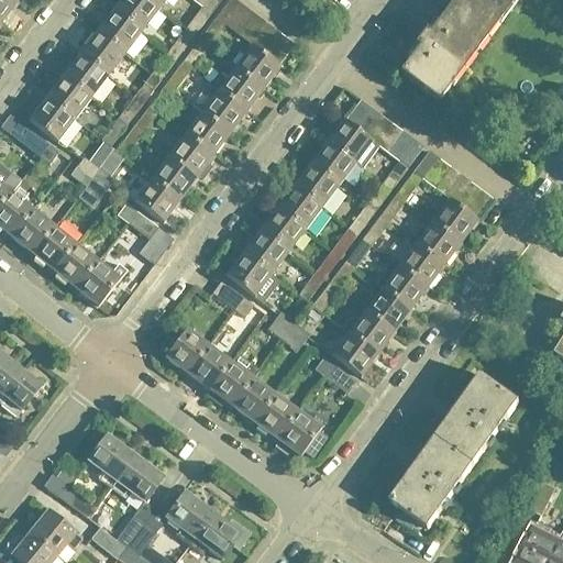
[(0,0),(0,25),(17,4),(10,0),(0,0)]
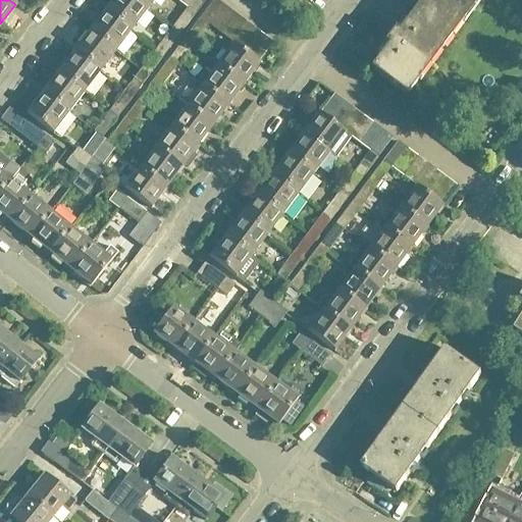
[(131,31),(147,10),(133,0),(112,0),(105,11),(131,31)]
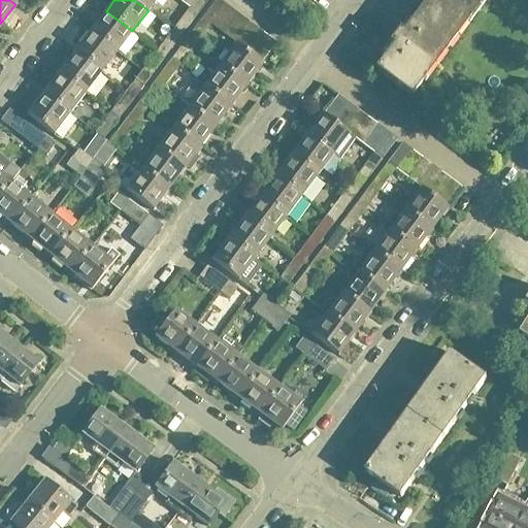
[(134,0),(149,10),(156,0),(134,0)]
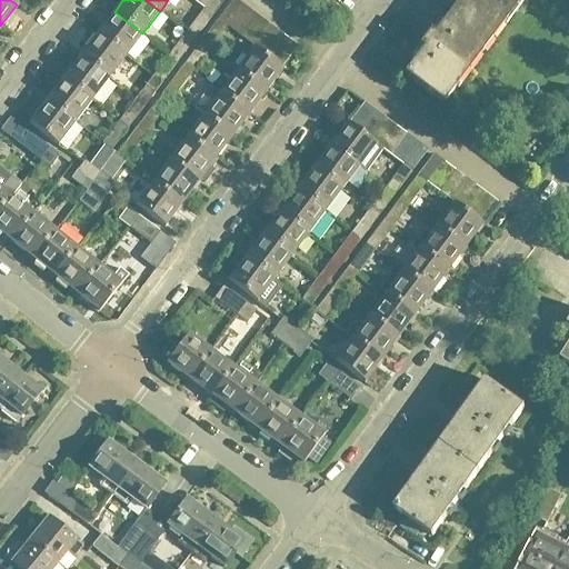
[(207,0),(202,8),(203,9),(212,16),(223,0),(207,0)]
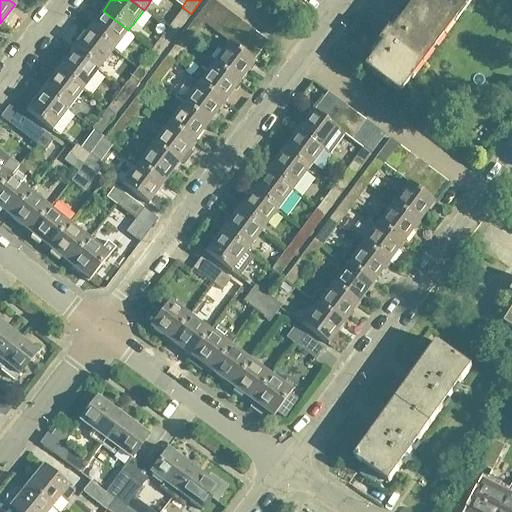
[(204,23),(206,25),(220,6),(212,0),(210,0),(196,18),(204,23)]
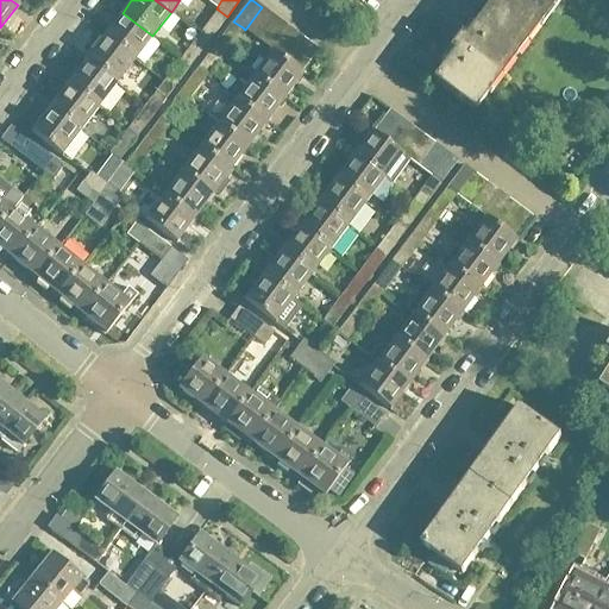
[(537,23),(548,8),(551,11),(552,10),(548,7),(554,0),(493,0),(483,12),(526,44),(540,25),(537,23)]
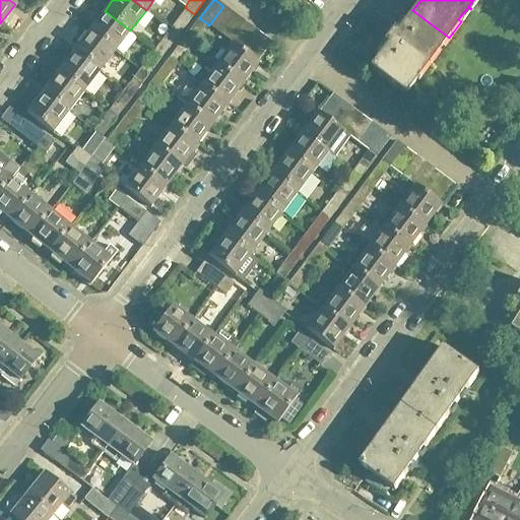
[(209,25),(218,33),(234,13),(223,6),(209,25)]
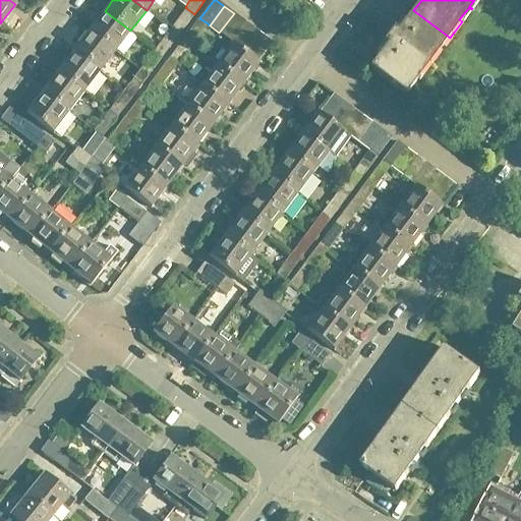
[(184,29),(194,14),(186,8),(171,30),(179,36),(184,29)]
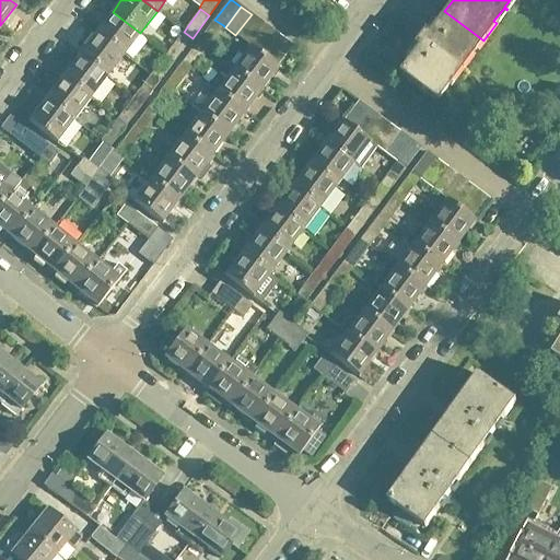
[(470,57),(483,41),(444,11),(426,36),(423,34),(424,34),(422,33),(411,47),(412,48),(413,47),(416,49),(412,54),(409,59),(405,56),(404,57),(408,60),(396,74),(434,104),(448,85),(446,84),(456,70),(459,72),(459,71),(457,69),(468,56),(470,57)]
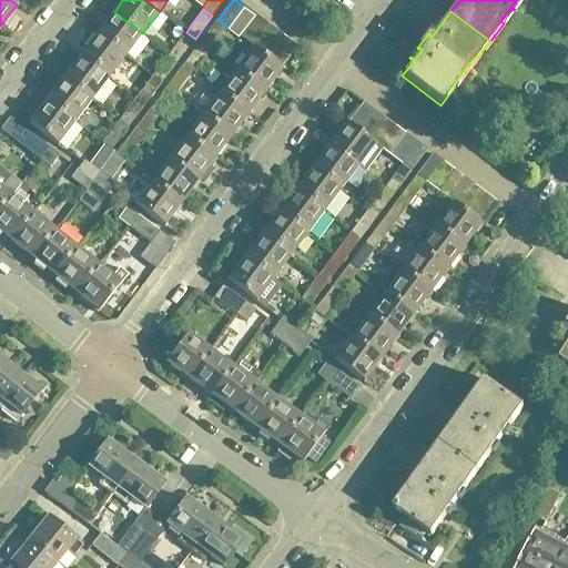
[(125,56),(142,33),(114,12),(97,34),(125,56)]
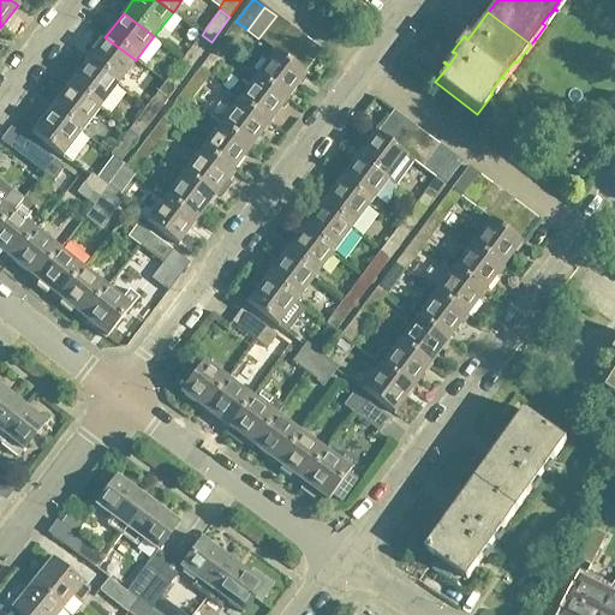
[(258,39),(270,47),(287,24),(276,16),(258,39)]
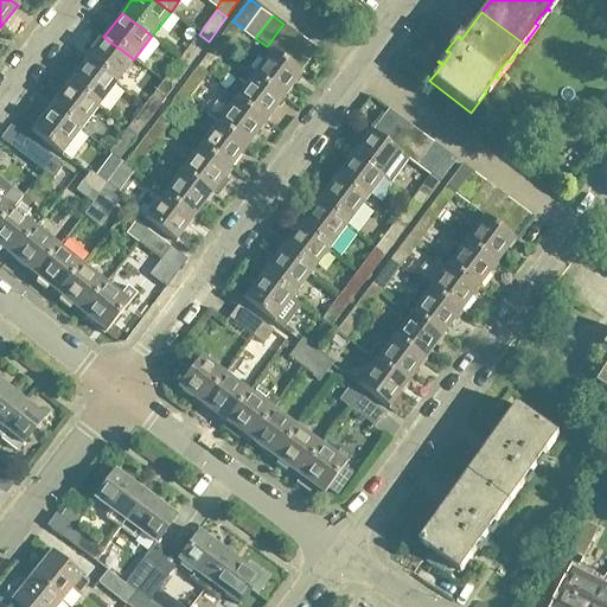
[(215,46),(224,52),(242,27),(232,21),(215,46)]
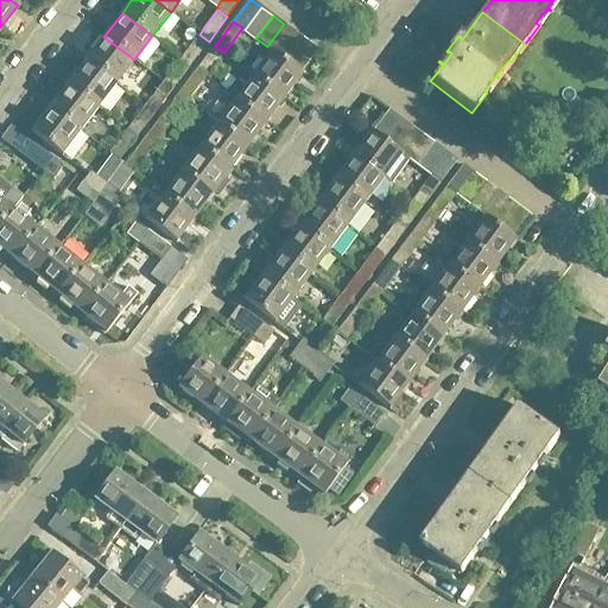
[(267,46),(271,50),(278,55),(296,32),(284,24),(267,46)]
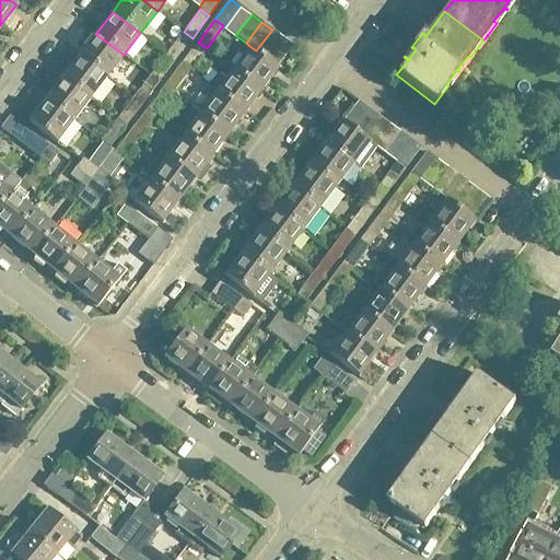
[(256,50),(267,59),(282,38),(272,30),(256,50)]
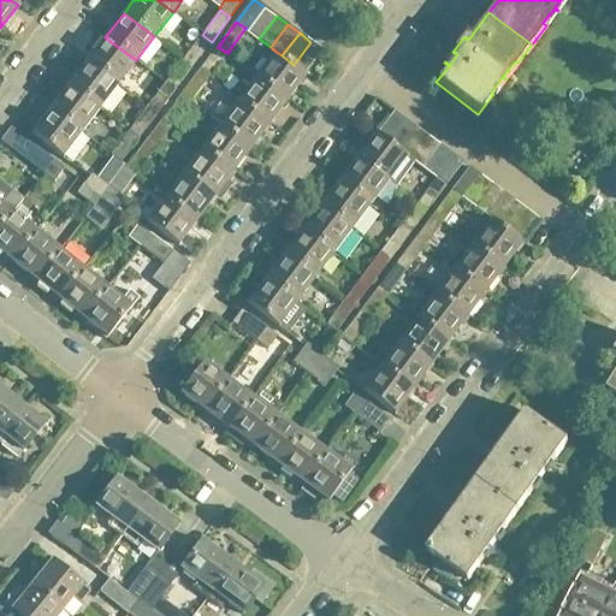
[(193,66),(212,42),(202,35),(183,59),(193,66)]
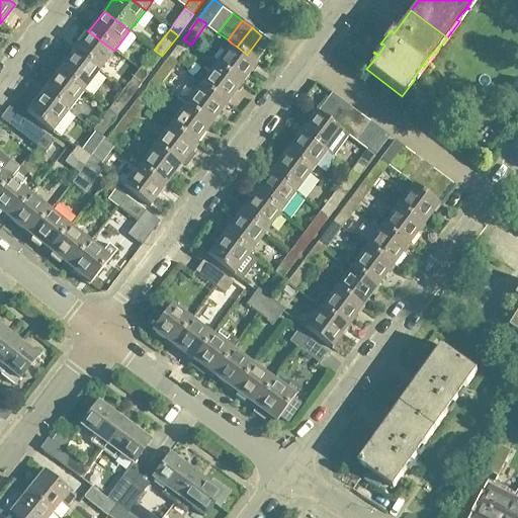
[(99,71),(114,51),(88,31),(73,52),(99,71)]
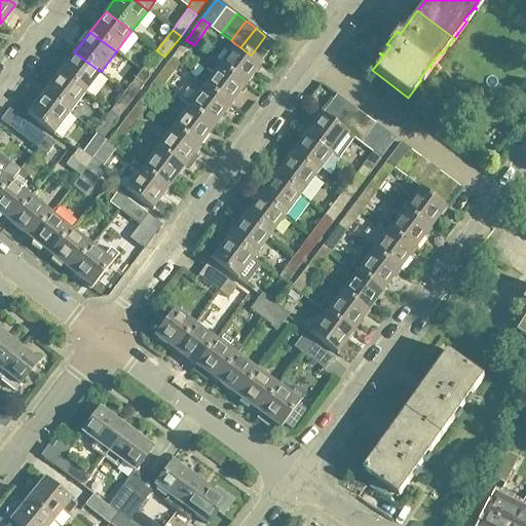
[(275,43),(265,36),(251,55),(260,62),(275,43)]
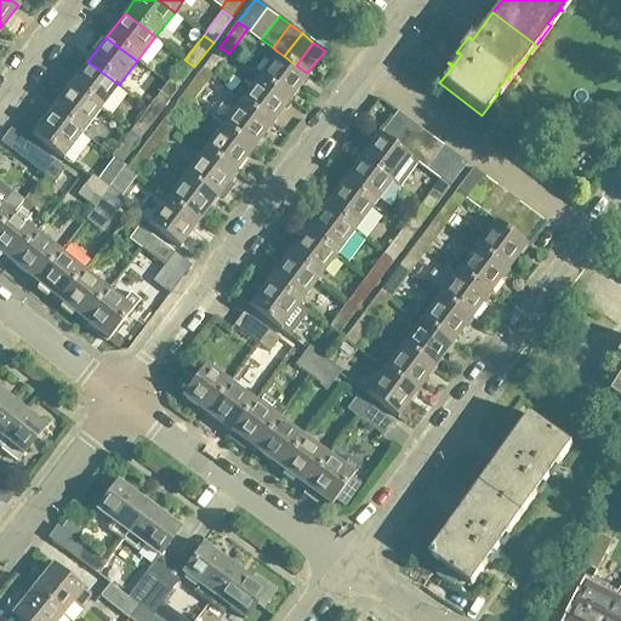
[(200,72),(210,79),(229,53),(220,47),(200,72)]
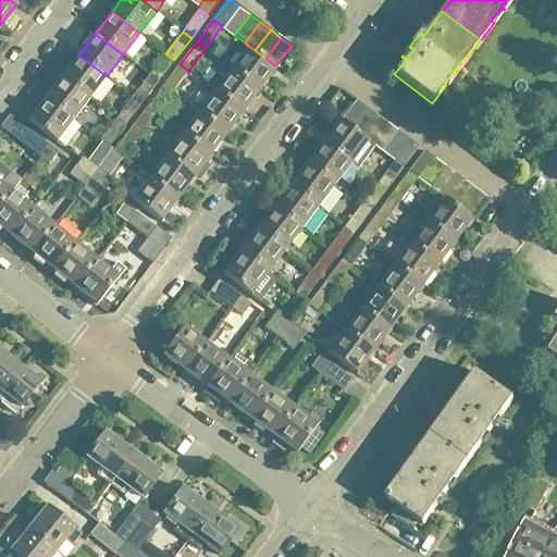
[(265,59),(255,50),(248,46),(247,47),(248,48),(233,69),(260,90),(276,69),(276,70),(277,67),(275,65),(265,59)]
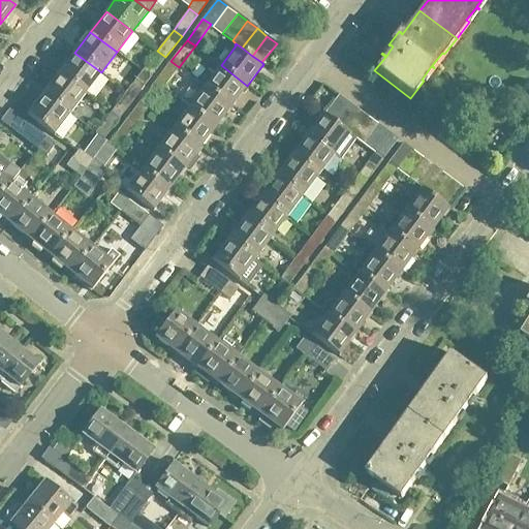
[(156,70),(165,57),(157,51),(147,64),(142,71),(150,78),(156,70)]
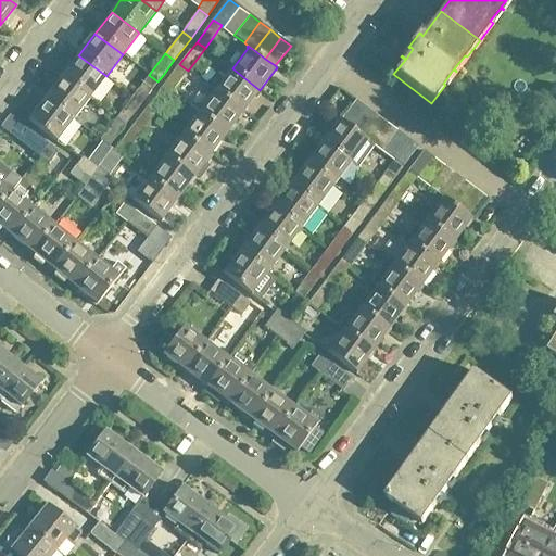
[(89,98),(106,76),(78,55),(62,77),(89,98)]
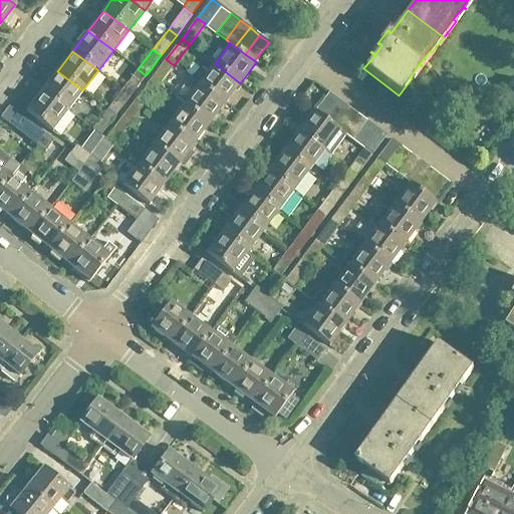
[(240,83),(215,63),(208,58),(202,67),(208,72),(199,83),(225,103),(240,83)]
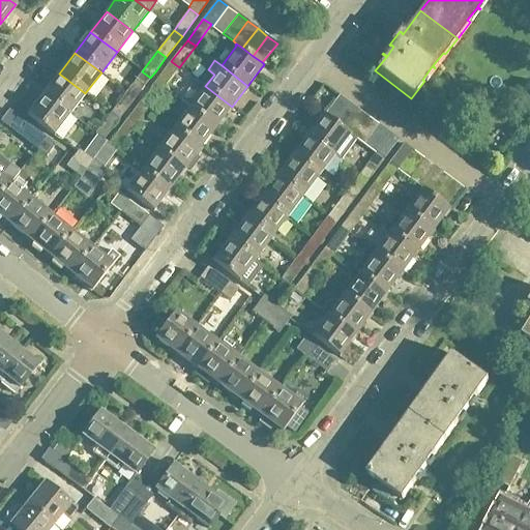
[(155,82),(164,88),(179,67),(171,61),(155,82)]
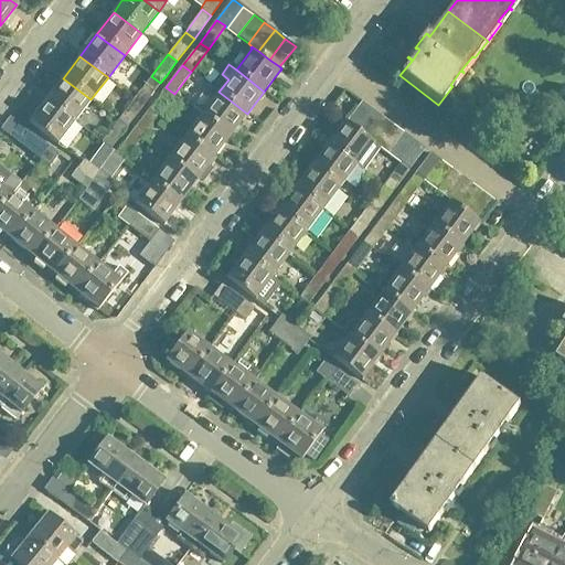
[(144,105),(160,83),(151,76),(135,98),(144,105)]
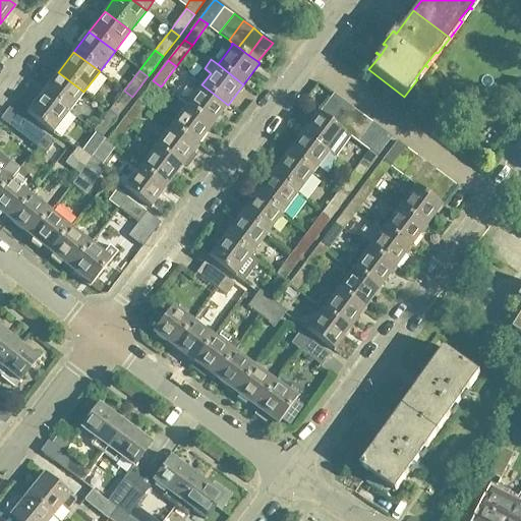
[(68,112),(83,92),(58,72),(42,93),(68,112)]
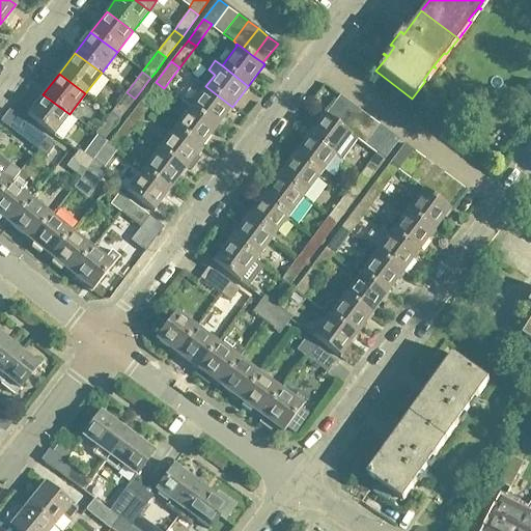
[(148,109),(159,94),(164,88),(156,82),(140,103),(148,109)]
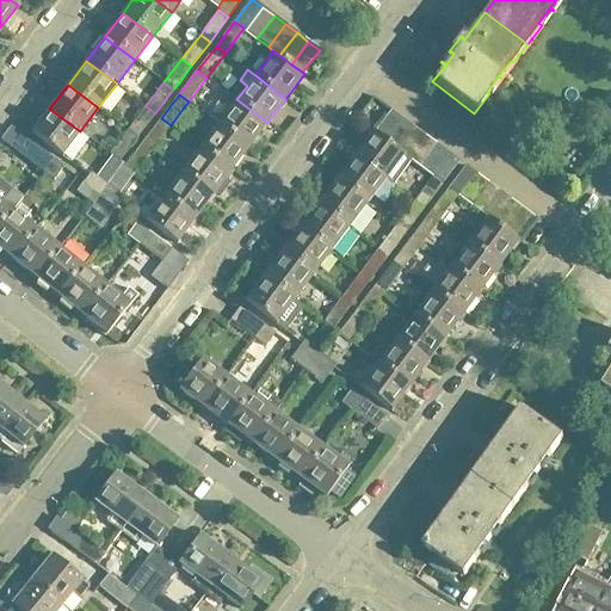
[(250,147),(267,123),(236,99),(218,124),(250,147)]
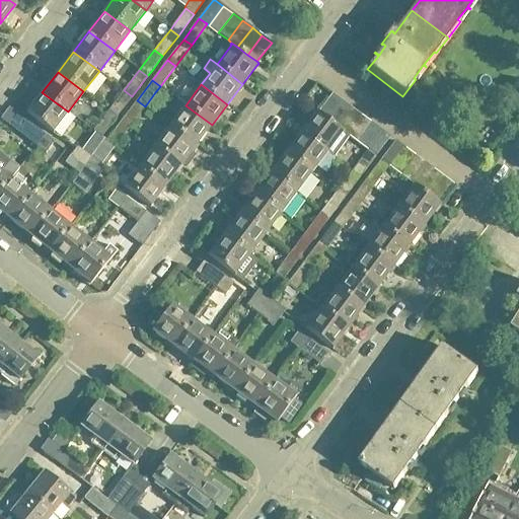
[(117,118),(132,96),(124,90),(108,112),(117,118)]
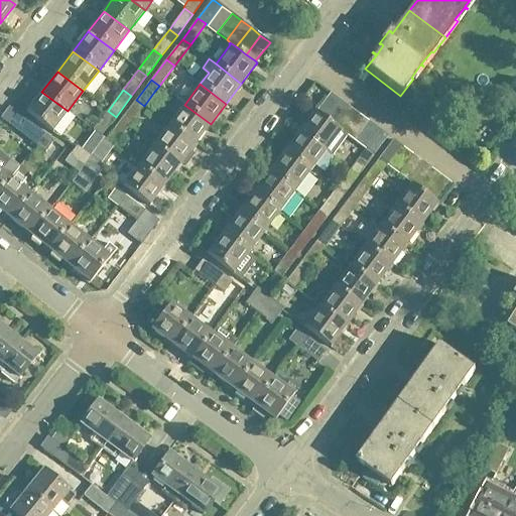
[(52,131),(68,111),(41,92),(27,111),(26,110),(25,112),(52,133),(53,131),(52,131)]
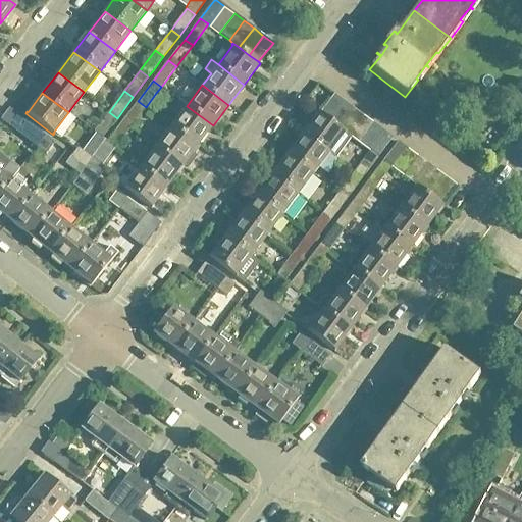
[(330,121),(345,102),(334,95),(319,113),(330,121)]
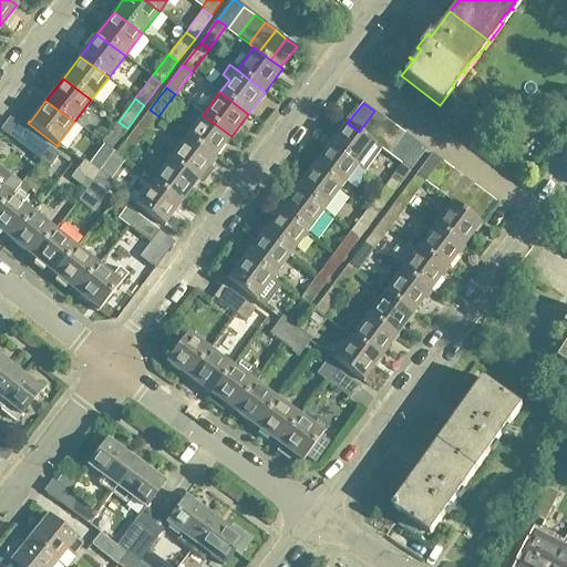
[(141,138),(153,123),(158,116),(150,110),(133,132),(141,138)]
